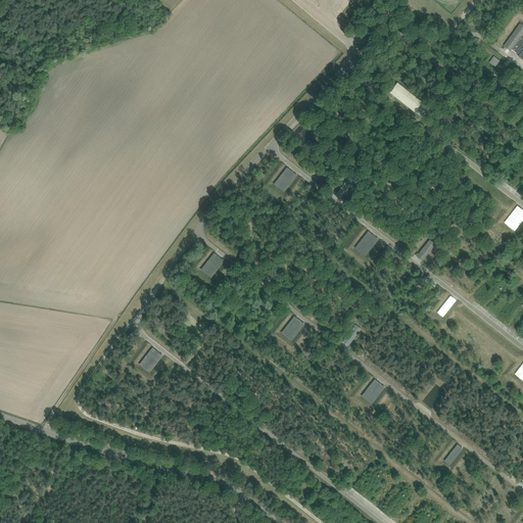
[(505,47),(503,50),(508,53),(510,50),(511,51),(512,49),(520,55),(519,56),(522,59),(522,37),(521,37),(522,34),(522,25),(521,22),(504,46),(505,47)]
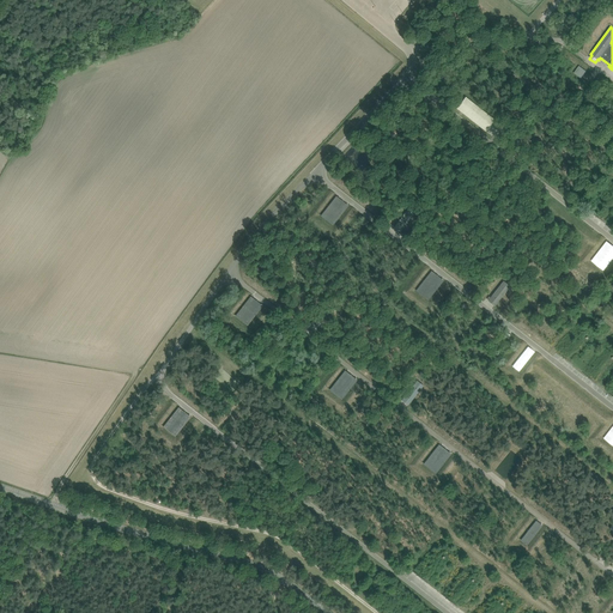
[(466,97),(456,109),(495,140),(503,128),(466,97)]
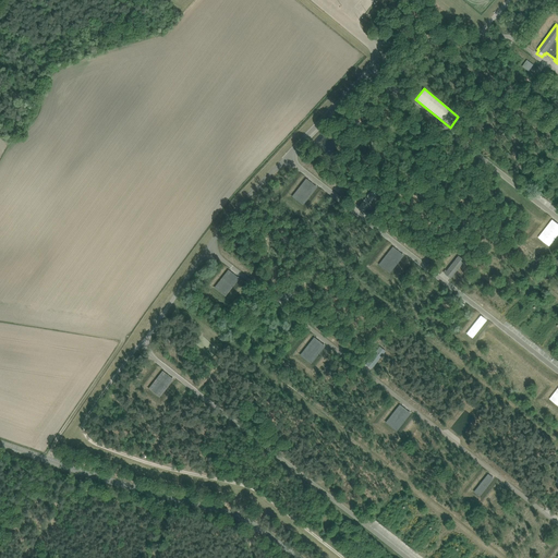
[(306,179),(292,196),(303,205),(317,187),(306,179)]
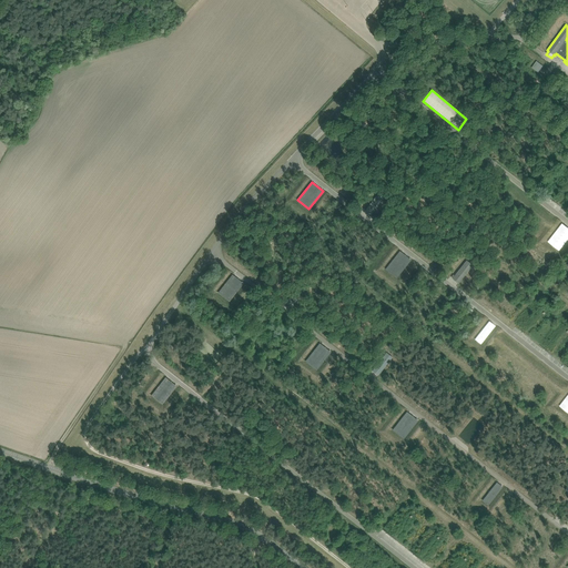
[(379,192),(365,210),(371,215),(385,196),(379,192)]
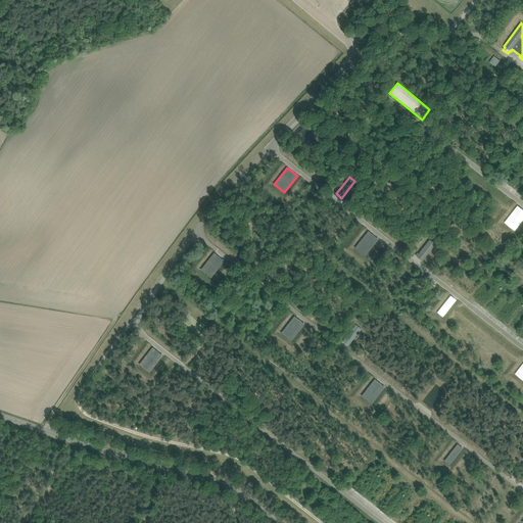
[(522,220),(522,209),(518,205),(505,223),(515,231),(522,220)]
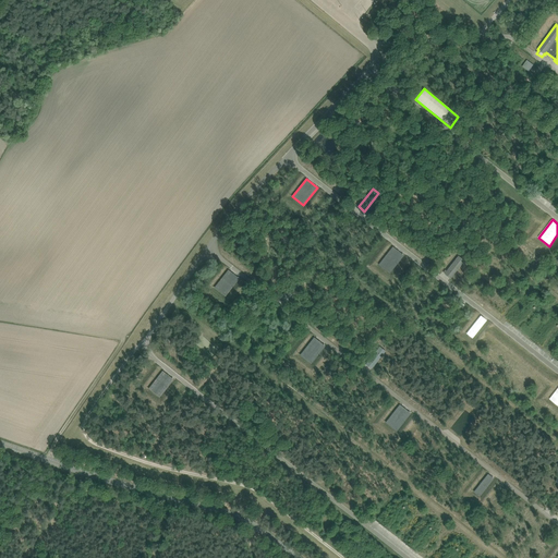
[(392,246),(378,265),(390,274),(404,255),(392,246)]
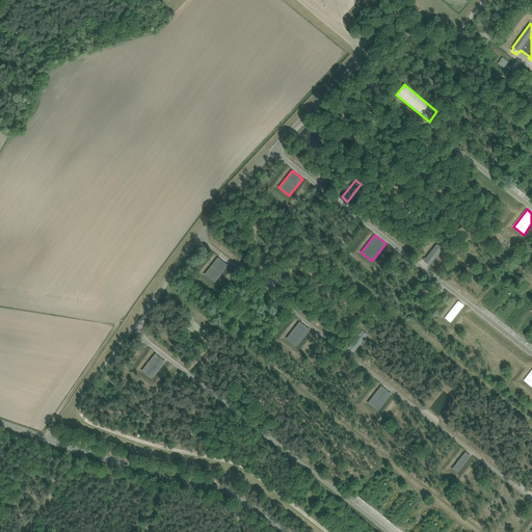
[(436,244),(423,261),(429,266),(440,251),(442,254),(444,250),(443,249),(443,248),(436,244)]
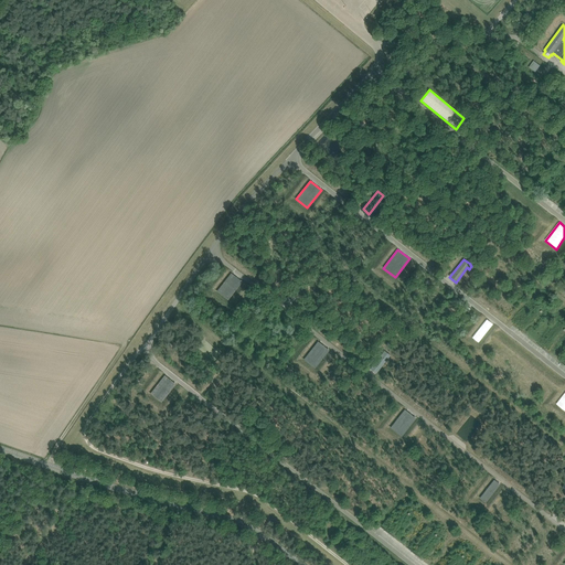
[(243,281),(231,273),(216,291),(228,300),(243,281)]
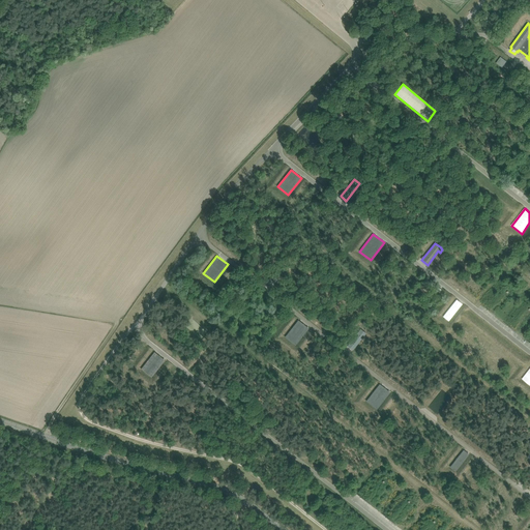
[(285,269),(280,265),(266,283),(271,287),(285,269)]
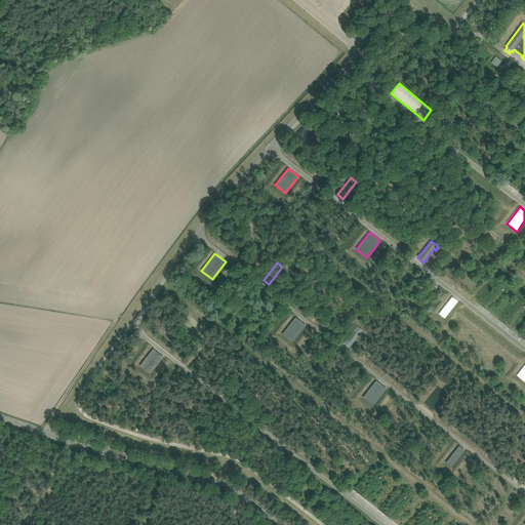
[(458,301),(452,296),(439,314),(444,318),(458,301)]
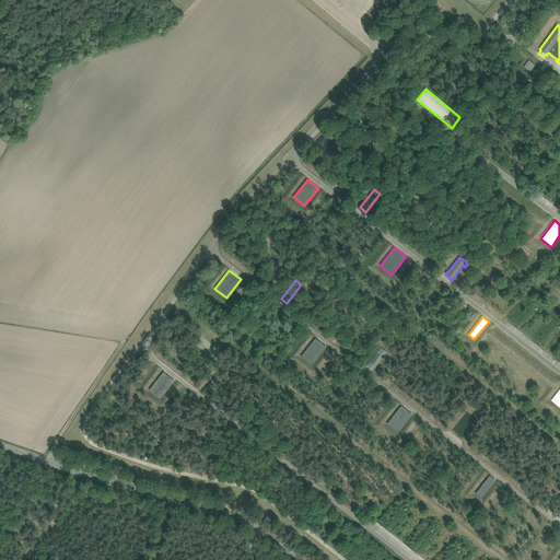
[(301,357),(313,365),(326,347),(315,338),(301,357)]
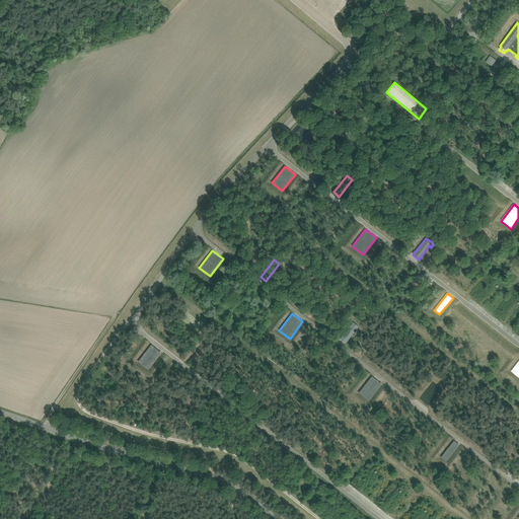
[(359,326),(353,321),(340,339),(346,344),(359,326)]
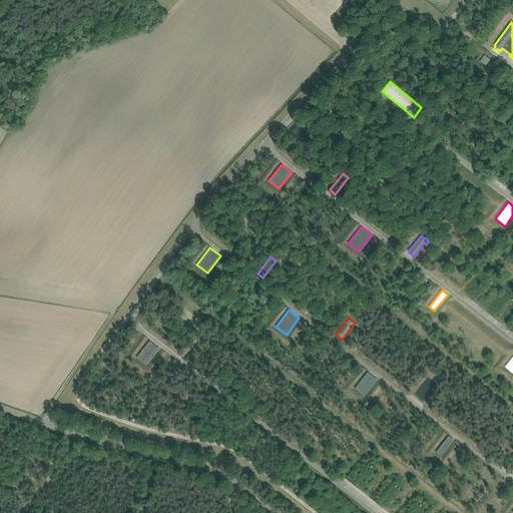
[(160,349),(149,341),(136,357),(147,366),(160,349)]
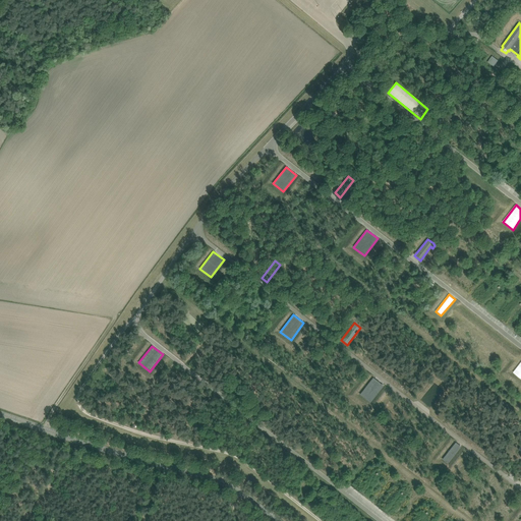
[(384,386),(373,378),(360,394),(370,402),(384,386)]
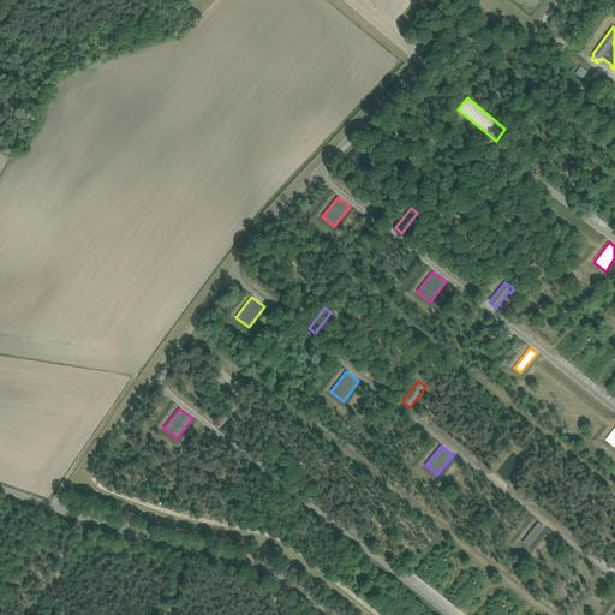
[(538,521),(521,542),(529,548),(544,527),(538,521)]
